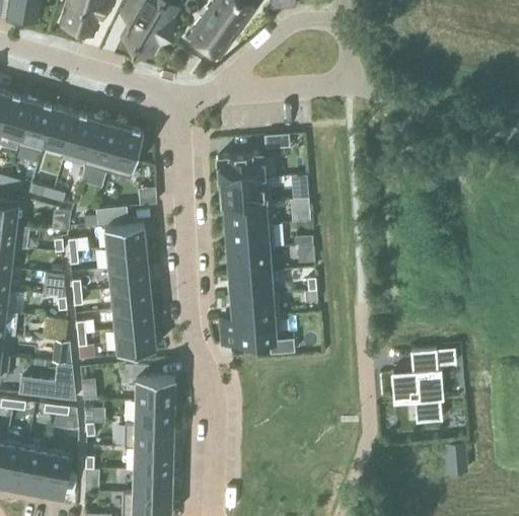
[(38,17),(41,0),(9,0),(7,12),(38,17)]
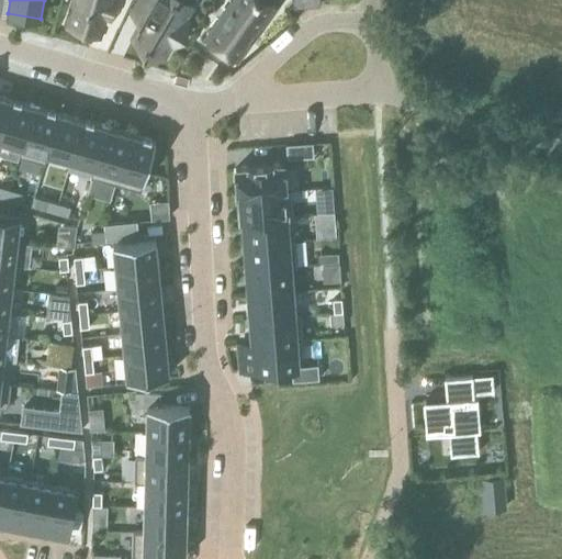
[(74,0),(67,22),(74,24),(72,29),(93,35),(94,31),(101,33),(107,15),(110,17),(114,0),(74,0)]
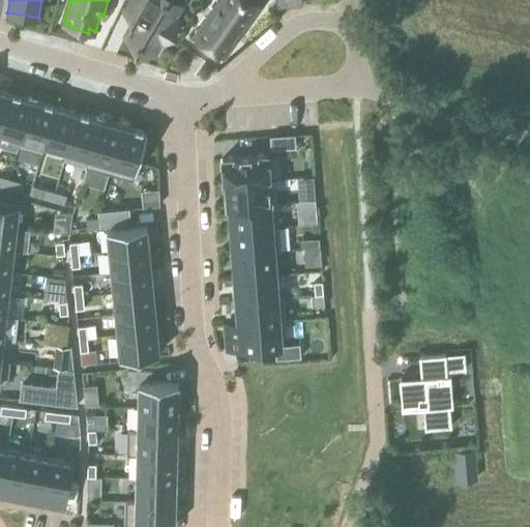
[(126,37),(155,54),(163,41),(165,44),(176,23),(174,22),(181,9),(165,0),(133,0),(128,8),(140,15),(126,37)]
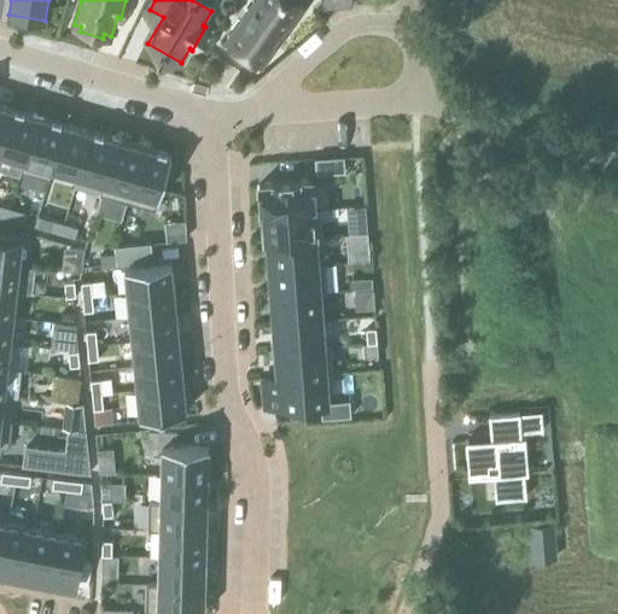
[(248,18),(228,46),(260,69),(280,41),(281,42),(303,11),(298,7),(303,0),(258,0),(246,17),(248,18)]
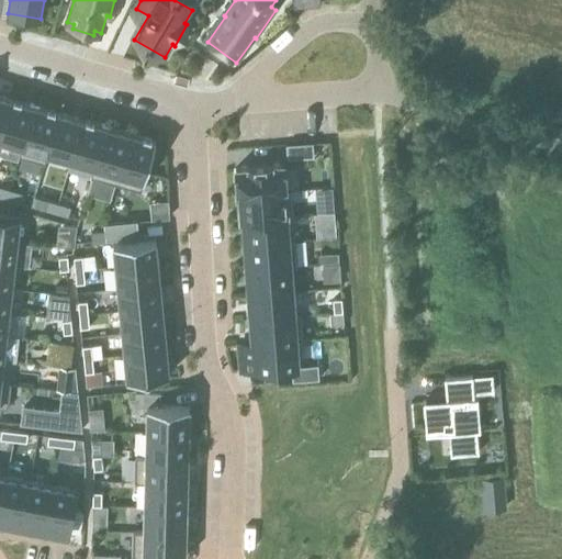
[(0,137),(11,101),(0,98),(0,137)]
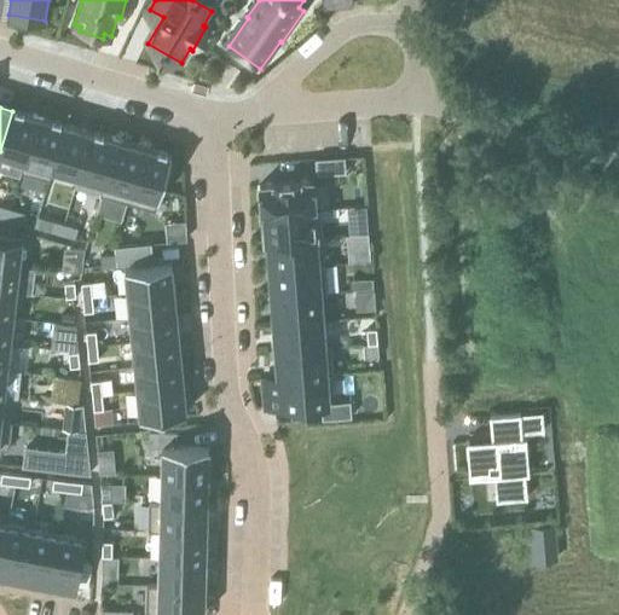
[(25,163),(39,119),(12,111),(0,151),(0,156),(24,163),(25,163)]
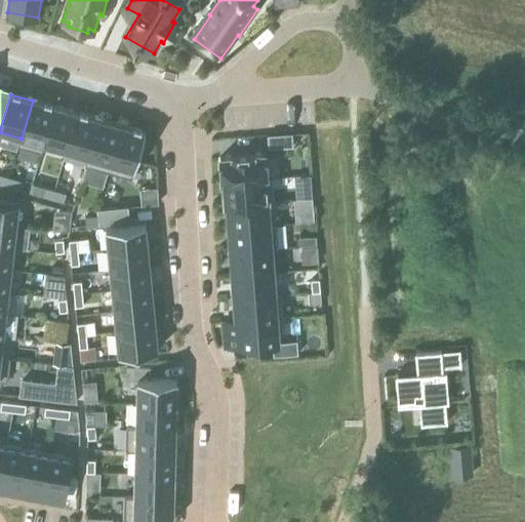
[(44,146),(54,108),(33,101),(22,138),(21,138),(17,148),(42,155),(45,146),(44,146)]
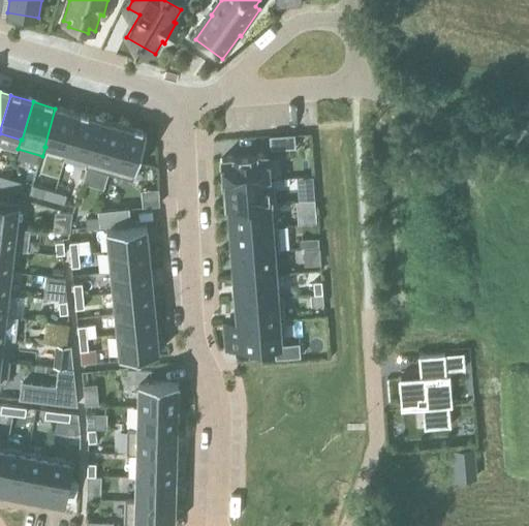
[(67,153),(78,115),(55,109),(44,147),(45,147),(67,153)]
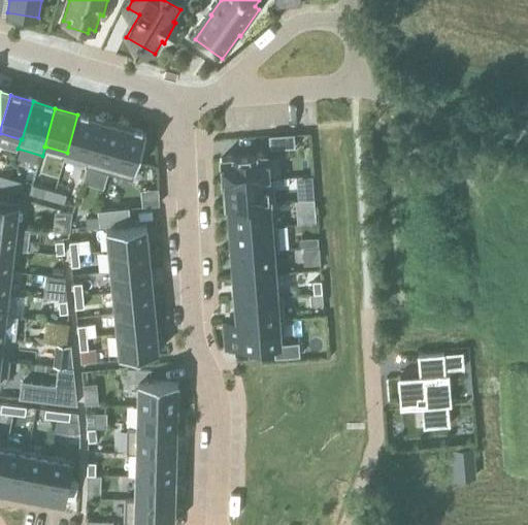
[(267,125),(267,110),(248,110),(248,125),(267,125)]
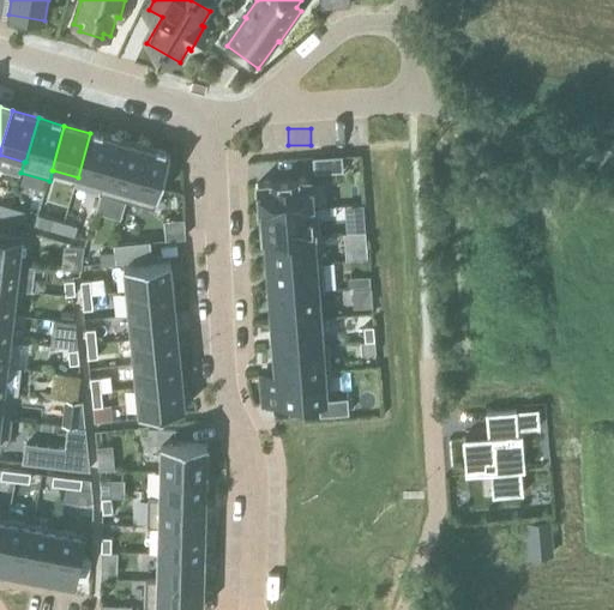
[(103,185),(116,140),(90,133),(78,177),(102,185),(103,185)]
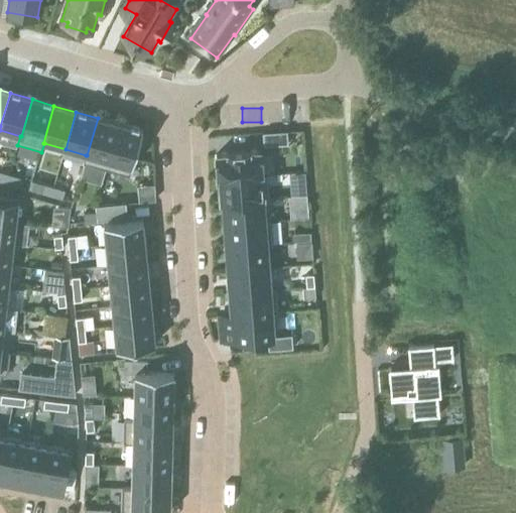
[(107,171),(120,125),(98,118),(87,155),(86,155),(84,164),(107,171)]
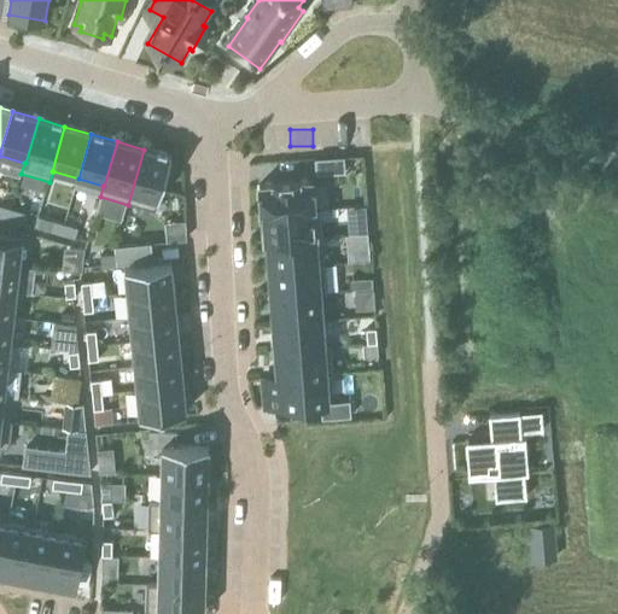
[(156,212),(172,157),(144,150),(128,205),(156,212)]
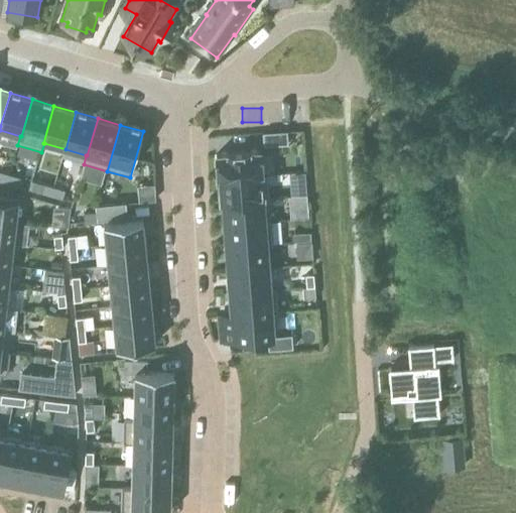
[(263,135),(264,148),(288,146),(287,133),(263,135)]
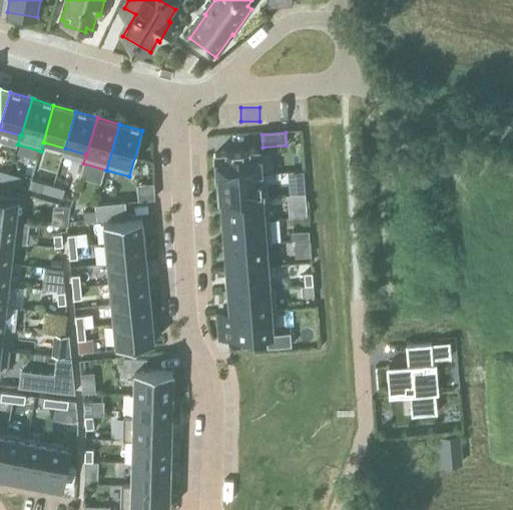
[(262,175),(260,152),(215,155),(217,180),(262,176),(262,175)]
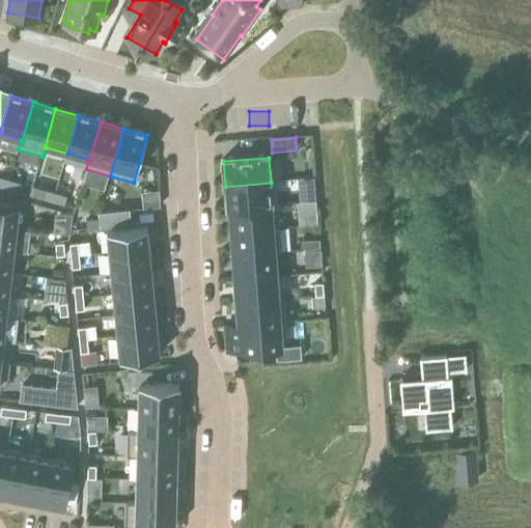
[(0,187),(7,190),(9,182),(0,178),(0,187)]
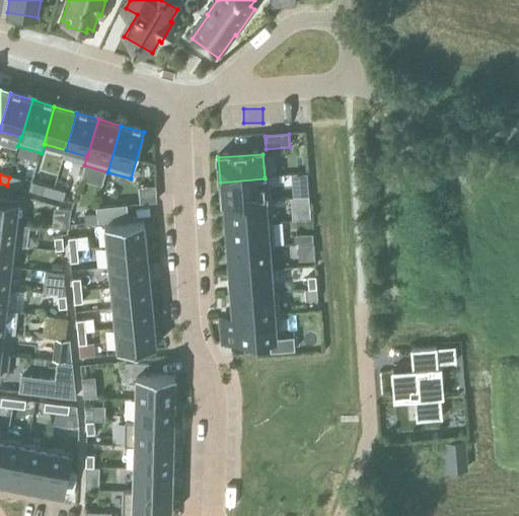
[(18,189),(21,181),(9,177),(7,186),(18,189)]
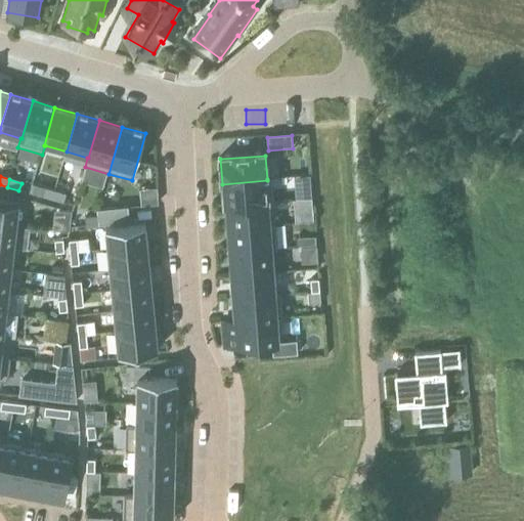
[(273,204),(272,179),(267,179),(267,180),(222,184),(224,208),(228,208),(228,207),(269,204),(269,205),(273,204)]
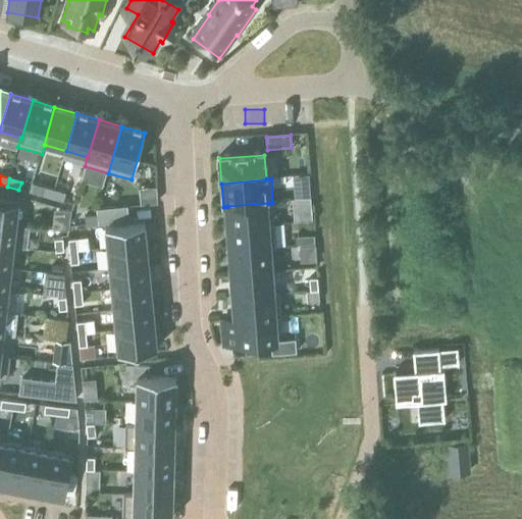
[(52,199),(54,192),(42,188),(40,196),(52,199)]
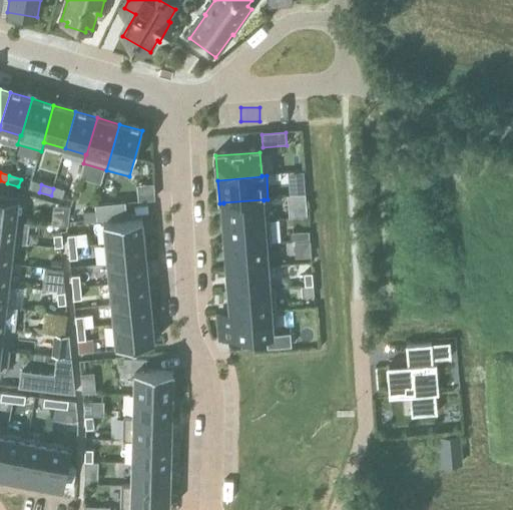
[(306,195),(305,186),(289,187),(290,196),(306,195)]
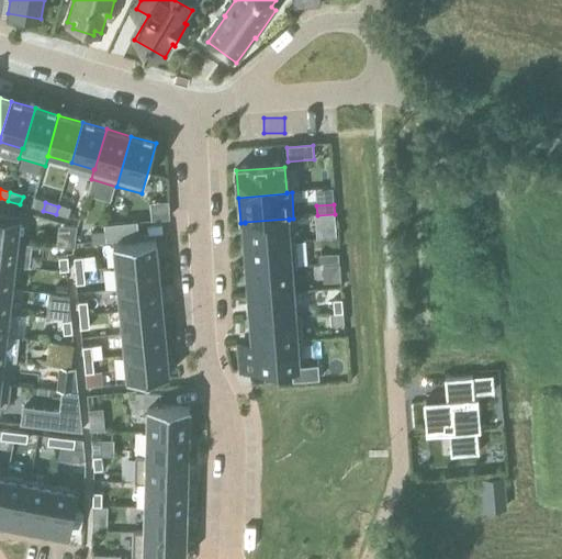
[(68,219),(71,210),(58,207),(56,214),(68,219)]
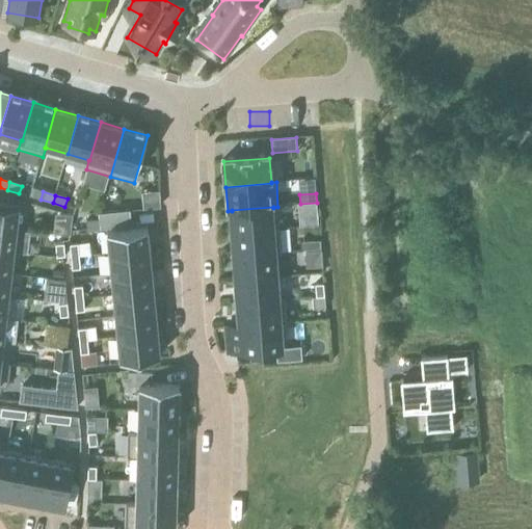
[(0,205),(0,229),(17,231),(19,208),(0,205)]
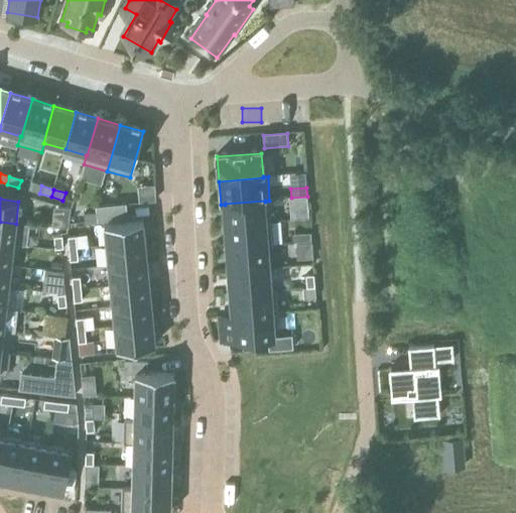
[(266,223),(265,202),(265,201),(225,204),(225,205),(227,227),(266,224),(266,223)]
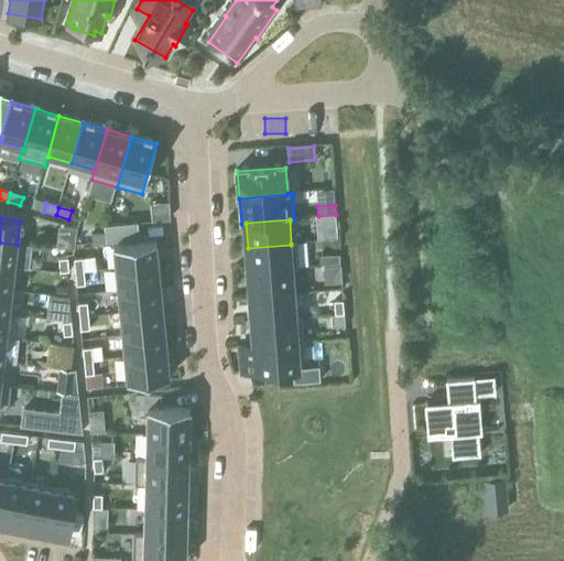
[(140,240),(138,224),(105,227),(107,244),(140,240)]
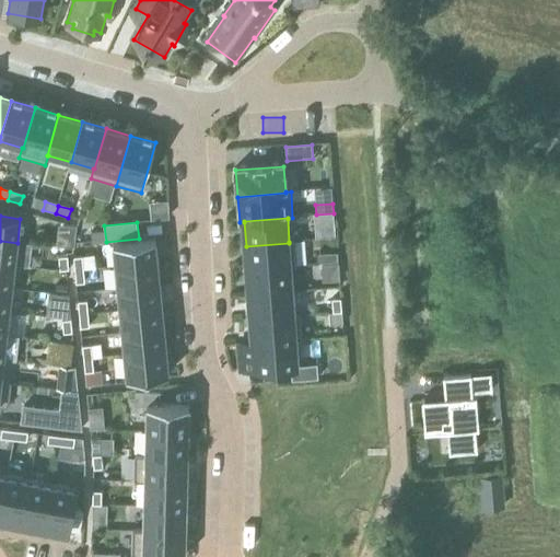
[(74,250),(77,229),(62,228),(60,248),(74,250)]
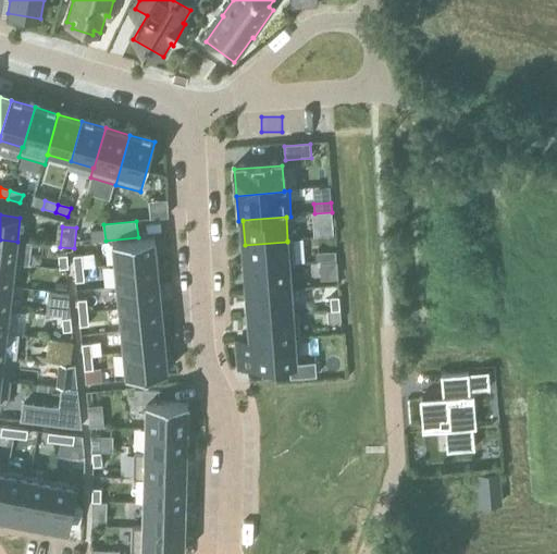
[(90,242),(104,241),(103,232),(90,233),(90,242)]
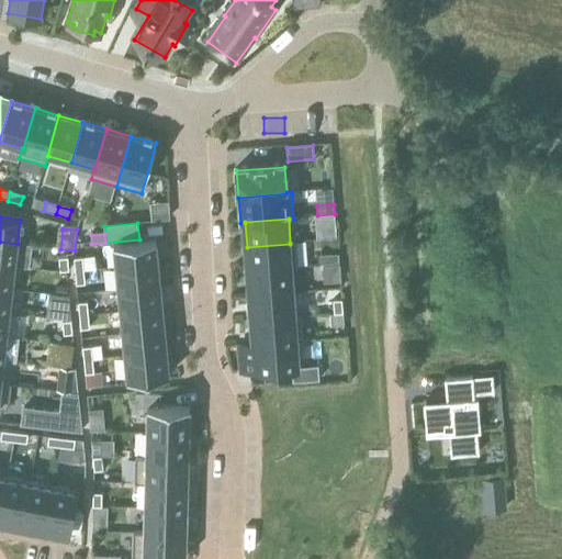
[(0,242),(0,266),(14,268),(29,269),(32,246),(18,244),(0,242)]
